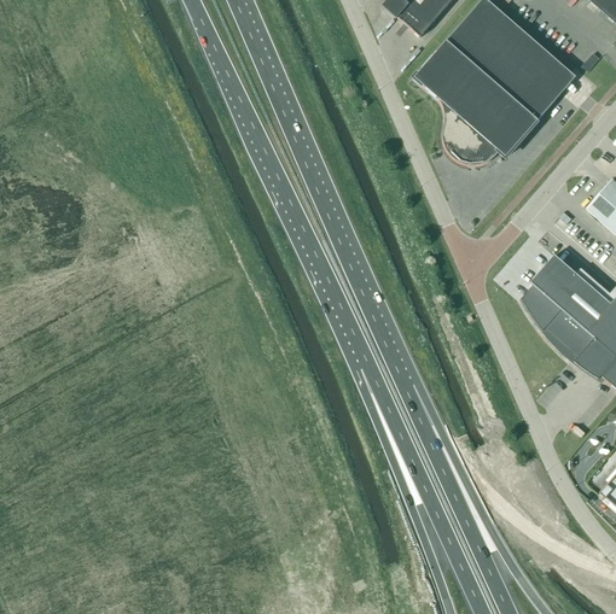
[(389,0),(385,5),(397,16),(396,17),(397,18),(399,16),(422,36),(452,0),(389,0)]
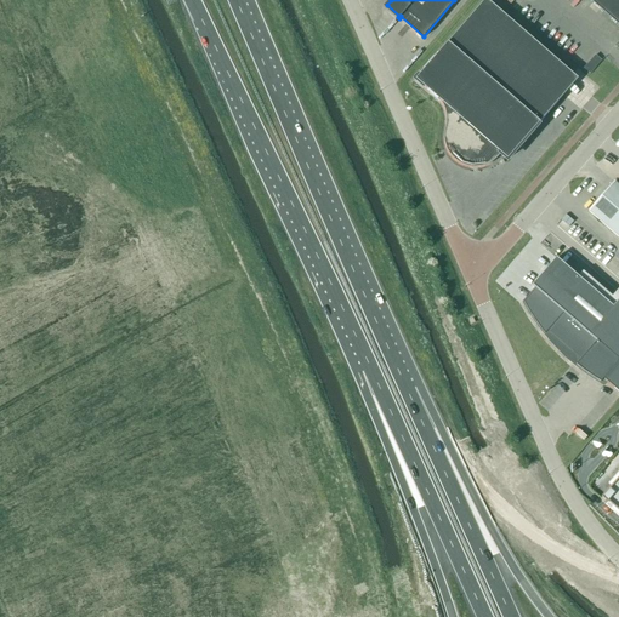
[(509,156),(566,92),(561,87),(574,72),(492,0),(483,0),(418,76),(442,98),(443,100),(443,101),(444,103),(446,104),(446,106),(447,108),(447,109),(448,112),(448,114),(448,118),(448,119),(446,131),(446,133),(446,135),(446,137),(447,140),(447,142),(447,143),(448,144),(448,147),(449,148),(450,152),(453,154),(454,155),(455,156),(456,158),(459,159),(460,160),(463,161),(464,163),(467,164),(470,165),(472,165),(473,165),(475,165),(478,165),(480,165),(482,165),(483,165),(486,164),(488,163),(490,163),(492,161),(493,160),(495,159),(497,158),(498,156),(503,150),(509,156)]
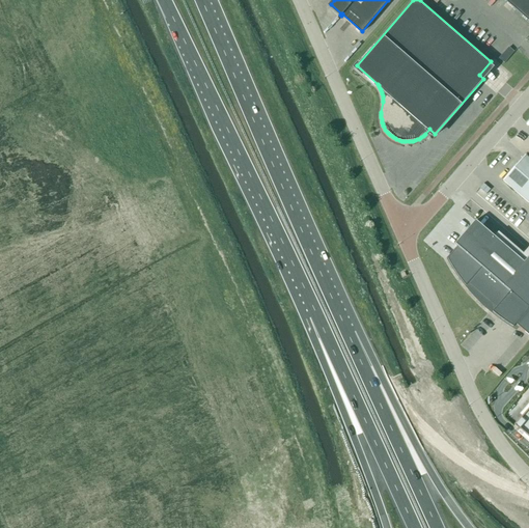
[(506,0),(528,19),(528,0),(506,0)]
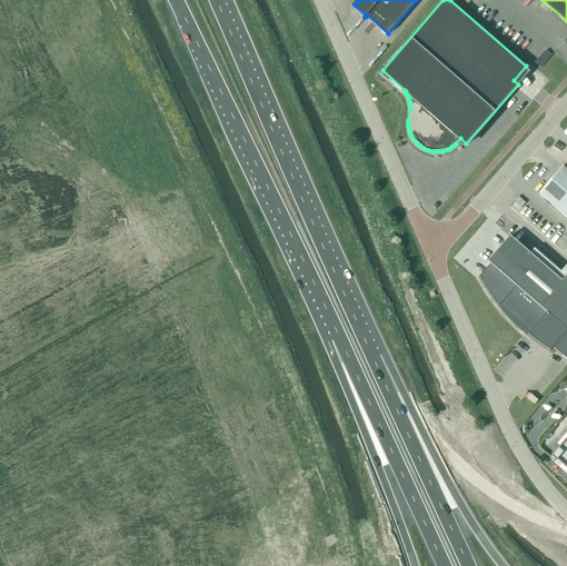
[(530,72),(541,81),(549,72),(531,58),(526,63),(533,69),(530,72)]
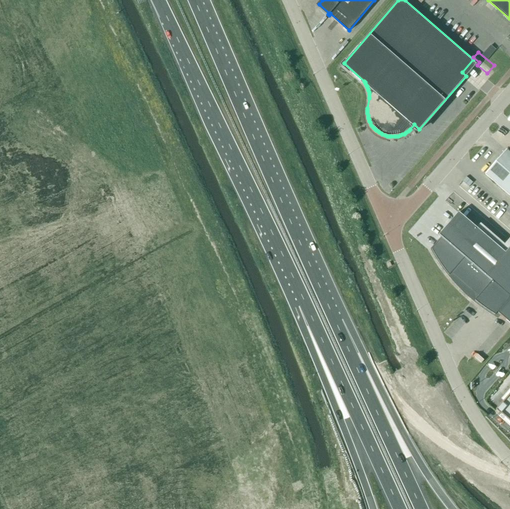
[(509,148),(508,147),(487,172),(509,191),(509,148)]
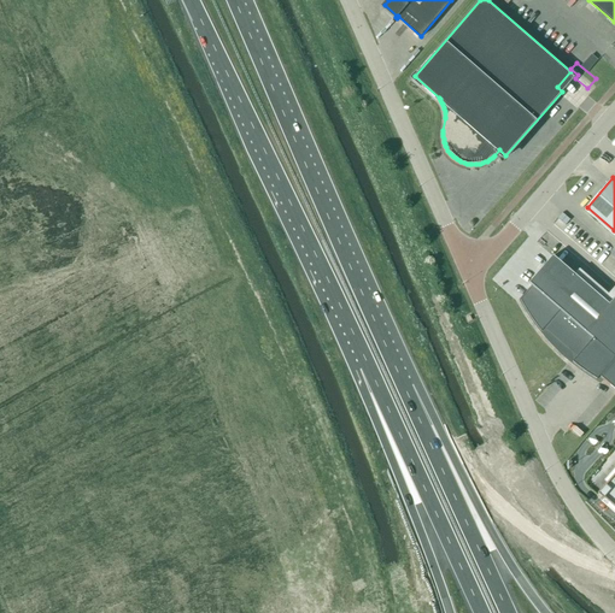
[(614,298),(610,302),(555,253),(531,281),(534,283),(522,298),(525,302),(528,308),(532,313),(536,319),(539,324),(543,329),(545,326),(579,354),(574,360),(578,364),(581,366),(585,370),(590,372),(593,375),(598,377),(601,373),(614,385),(614,298)]
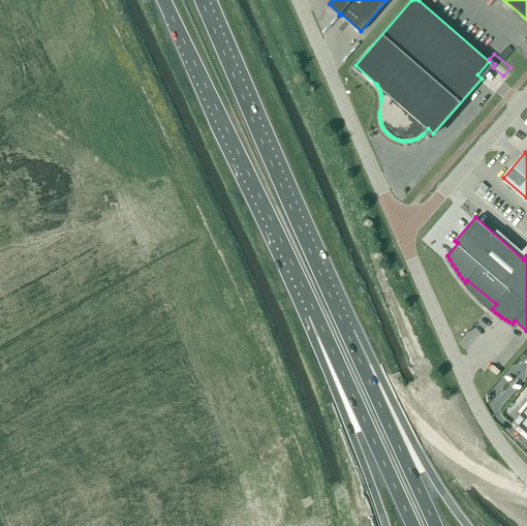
[(526,405),(514,421),(521,427),(519,428),(522,432),(524,430),(526,432),(526,405)]
